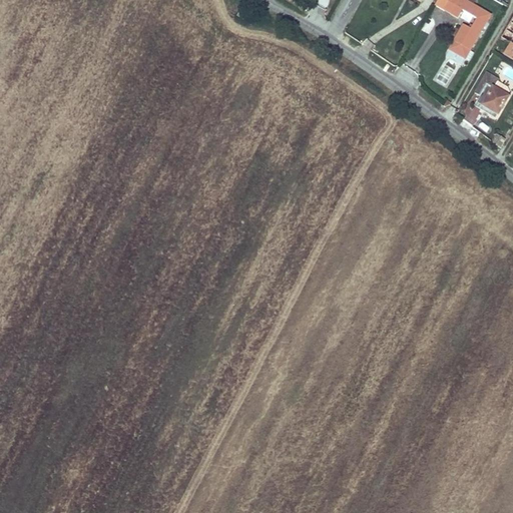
[(451,0),(440,0),(437,5),(446,10),(451,0)]
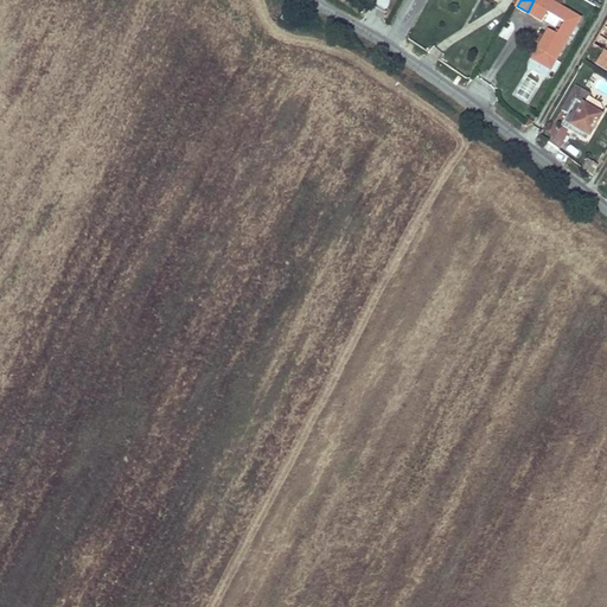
[(583,20),(549,0),(534,0),(528,12),(544,23),(550,14),(566,24),(558,36),(550,30),(538,50),(557,62),(583,20)]
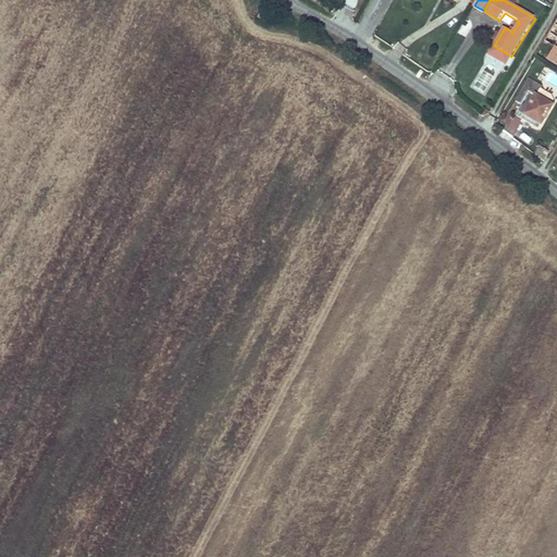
[(261,12),(258,17),(268,23),(271,17),(261,12)]
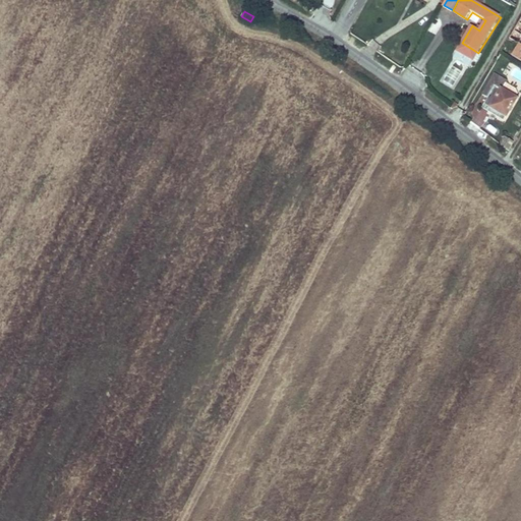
[(436,18),(426,34),(433,38),(443,22),(436,18)]
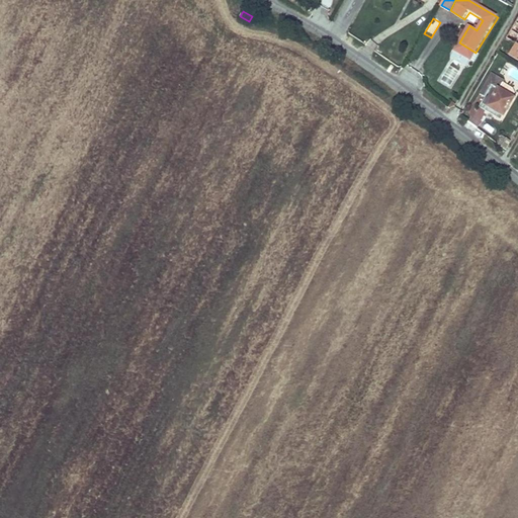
[(517,19),(507,38),(515,44),(508,55),(517,61),(517,19)]
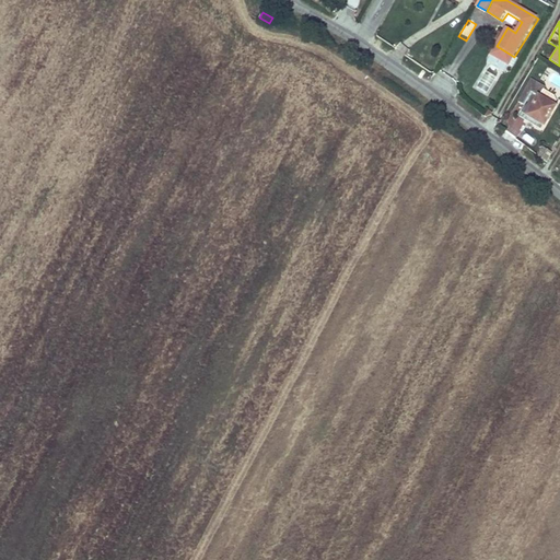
[(514,57),(497,46),(491,55),(509,66),(514,57)]
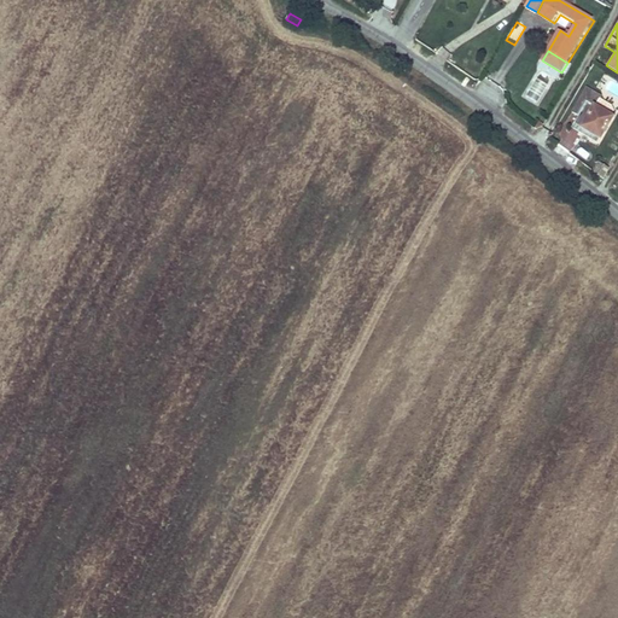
[(589,101),(583,98),(576,111),(581,115),(576,123),(601,139),(614,117),(598,106),(602,97),(595,92),(589,101)]
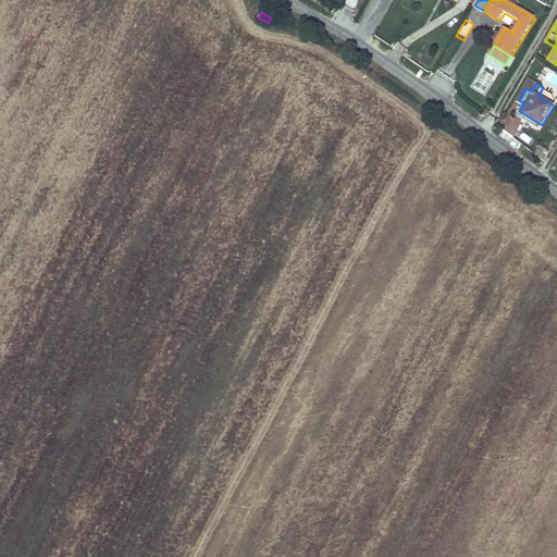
[(542,125),(519,111),(517,115),(540,128),(542,125)]
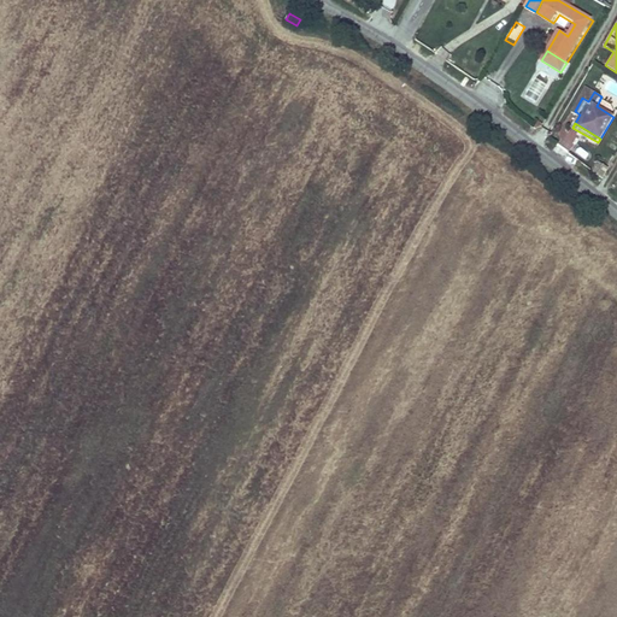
[(603,178),(607,169),(597,162),(591,172),(603,178)]
